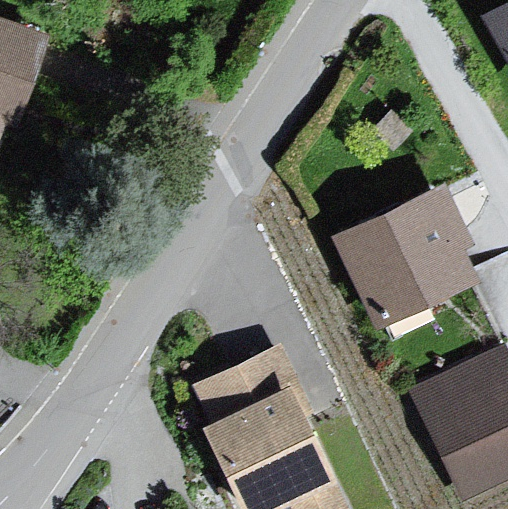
[(498,0),(476,13),(507,67),(507,0),(498,0)]
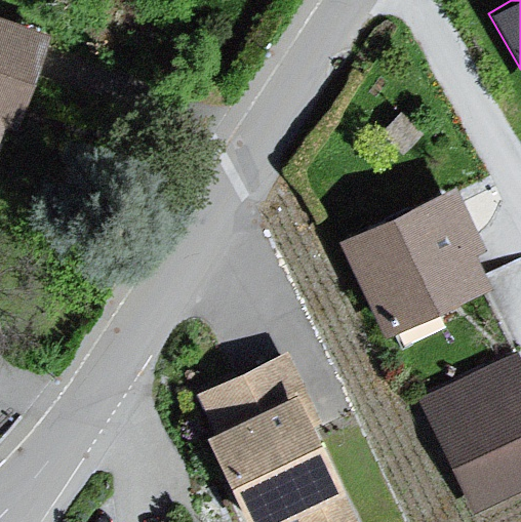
[(0,167),(49,41),(0,23),(0,167)]
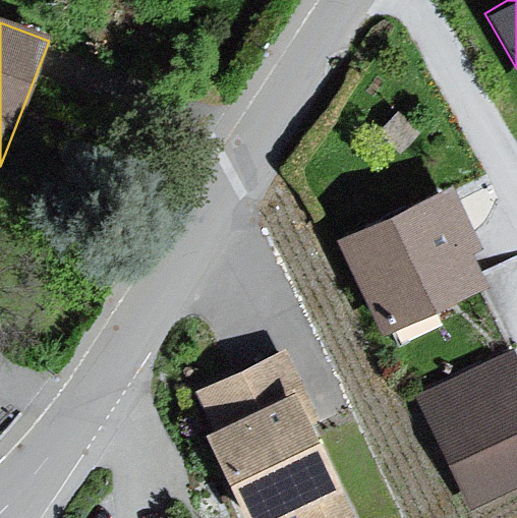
[(449,187),(334,243),(380,329),(483,281),(473,255),(479,240),(449,187)]
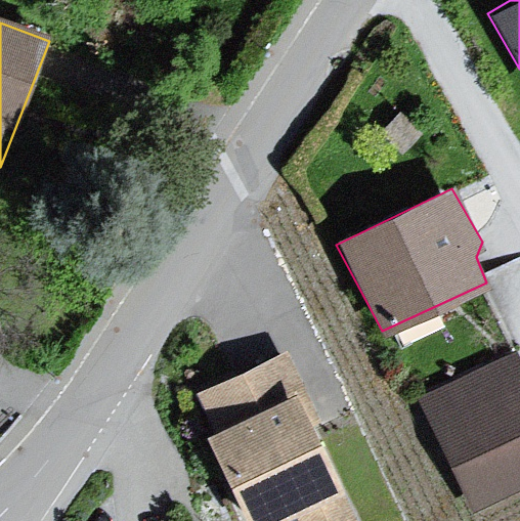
[(519,355),(518,352),(425,397),(475,510),(519,486),(519,355)]
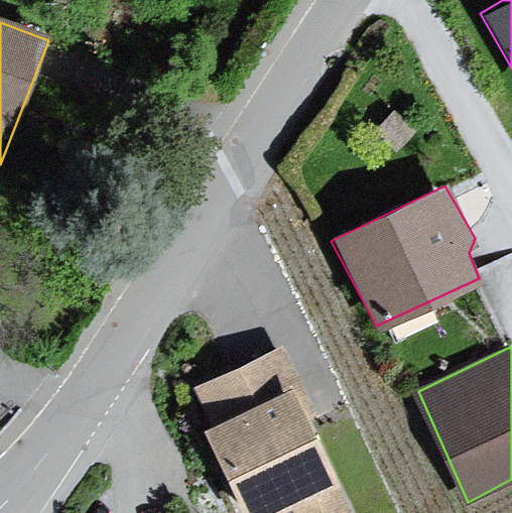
[(358,512),(284,348),(195,387),(207,413),(198,420),(244,512),(358,512)]
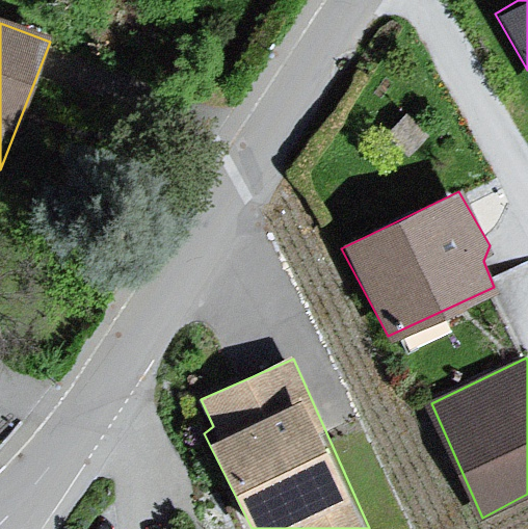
All buildings are outlined.
